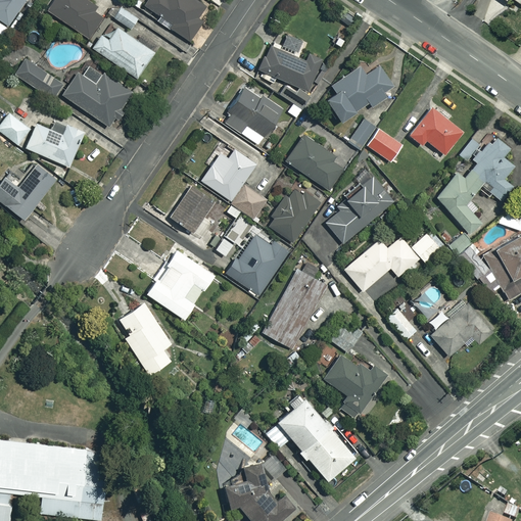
[(0,0),(0,19),(9,27),(27,0),(0,0)]
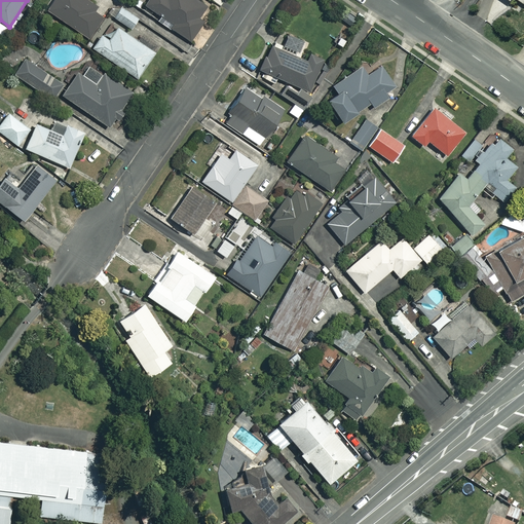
[(98,7),(87,0),(57,0),(49,11),(88,39),(104,19),(94,11),(98,7)]
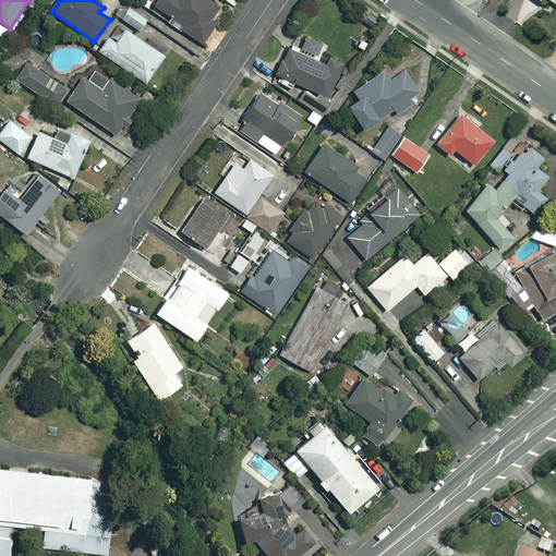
[(159,0),(155,9),(171,20),(169,23),(203,45),(216,24),(212,21),(220,7),(208,0),(159,0)]
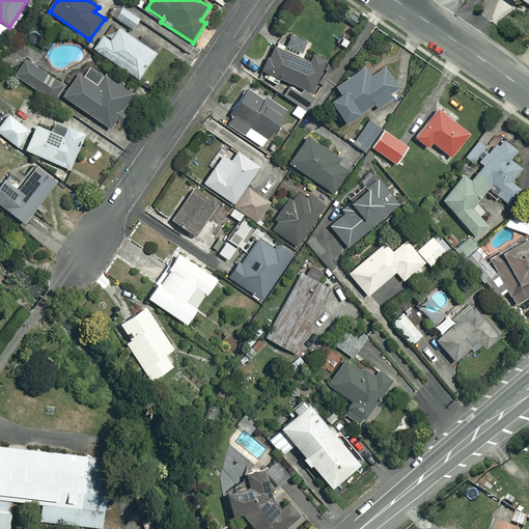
[(141,20),(123,8),(116,19),(134,30),(141,20)]
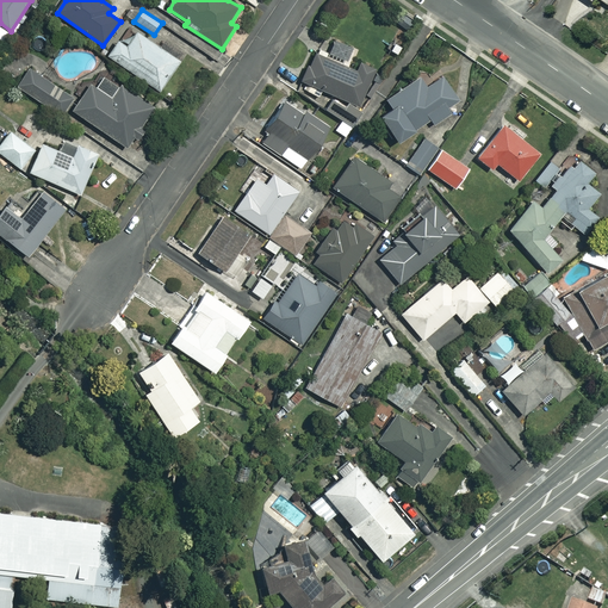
[(11,31),(0,23),(0,41),(2,43),(11,31)]
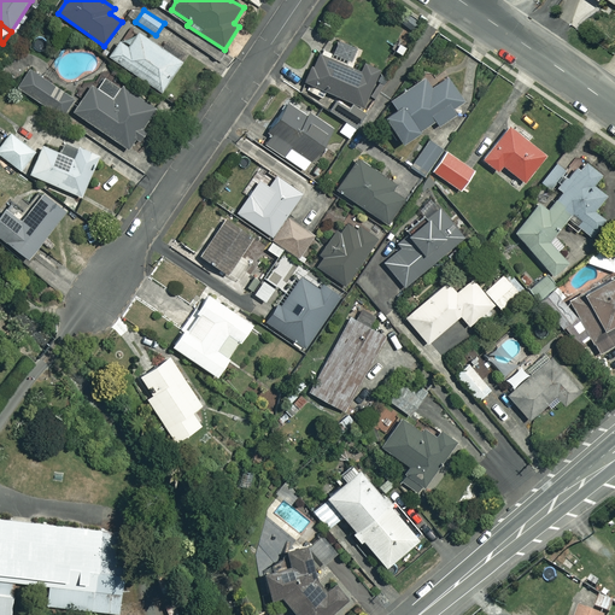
[(182,63),(139,33),(129,47),(121,42),(110,57),(162,93),(182,63)]
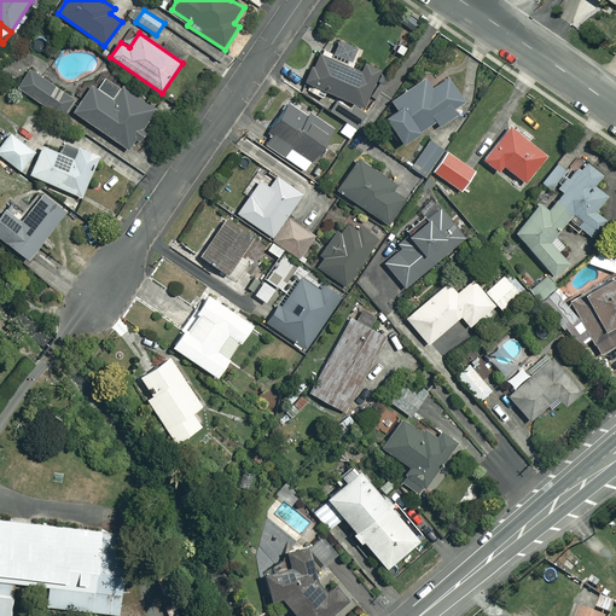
[(362,108),(385,69),(370,60),(361,74),(349,67),(359,50),(341,40),(331,59),(320,53),(304,82),(337,100),(331,111),(358,126),(367,110),(362,108)]
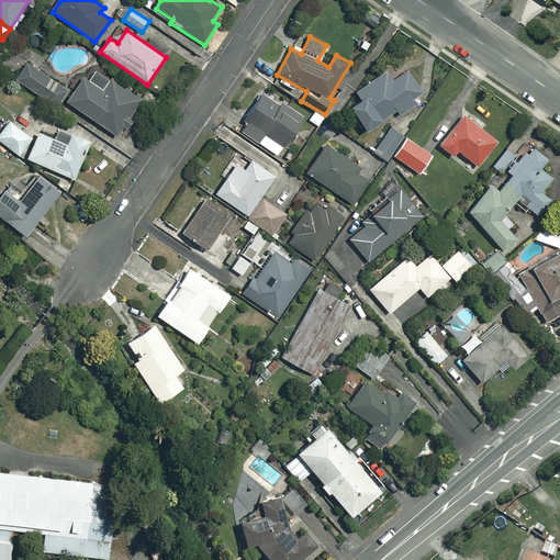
[(68,89),(30,64),(18,82),(56,107),(68,89)]
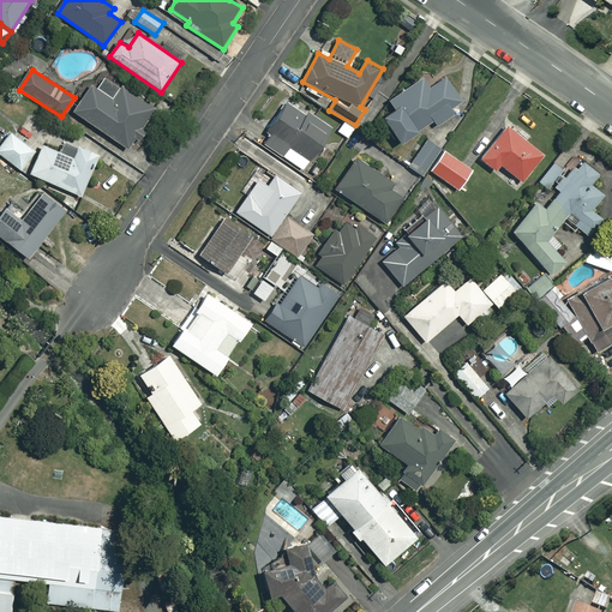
[(93,87),(75,113),(129,150),(156,109),(107,75),(97,89),(93,87)]
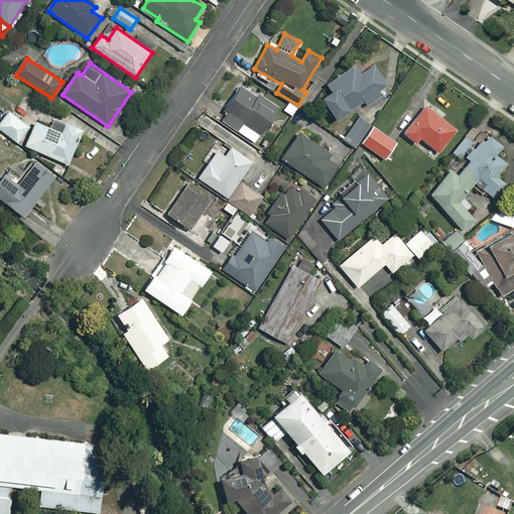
[(320,99),(324,103),(320,105),(330,118),(333,116),(335,120),(364,101),(367,106),(380,97),(377,93),(388,86),(375,66),(361,75),(355,66),(328,85),(332,92),(320,99)]
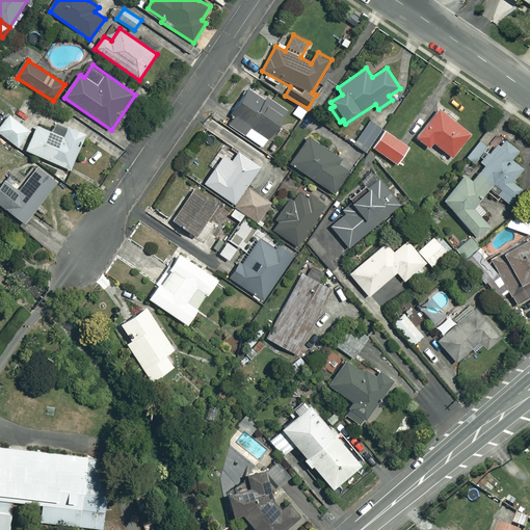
[(263,147),(285,112),(247,88),(226,123),(263,147)]
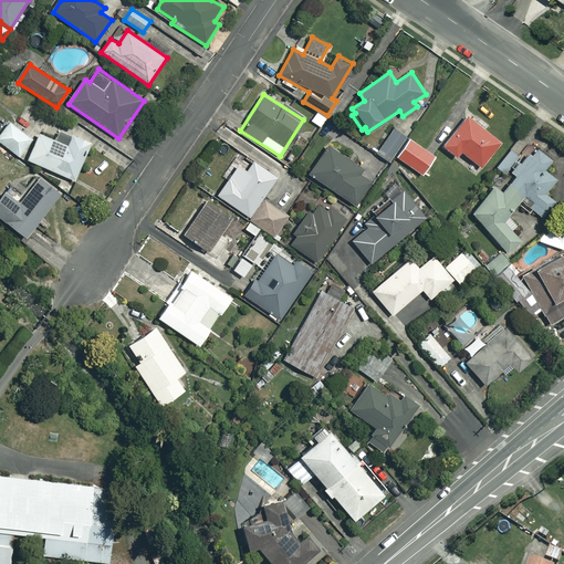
[(317,113),(312,123),(324,128),(329,118),(317,113)]
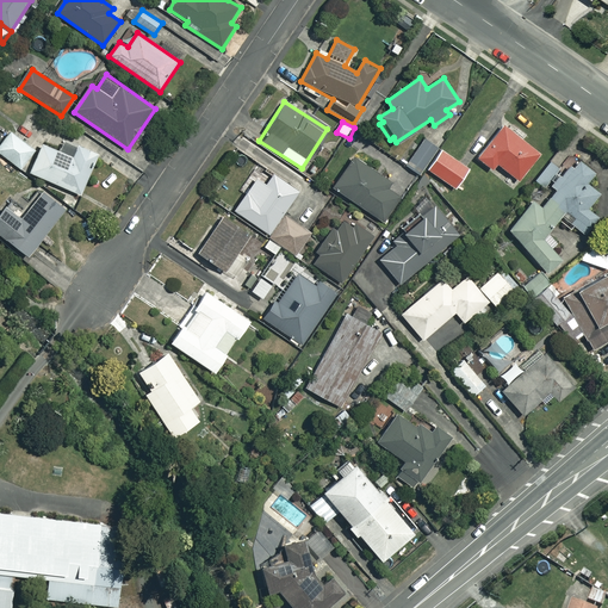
[(540,155),(504,125),(477,159),(492,171),(497,163),(519,181),(540,155)]
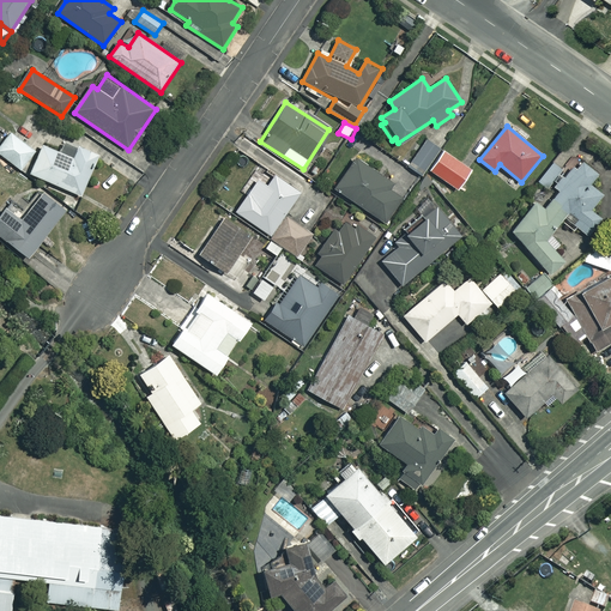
[(35,151),(11,133),(0,147),(0,153),(20,169),(35,151)]
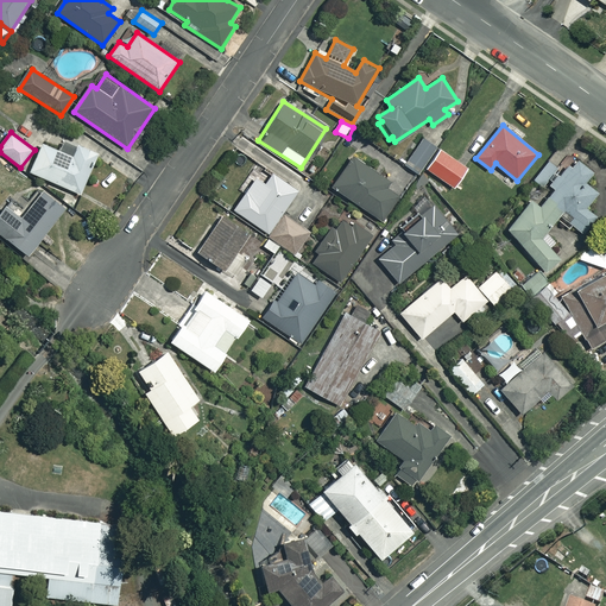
[(425,169),(439,149),(425,139),(406,166),(421,176),(425,169)]
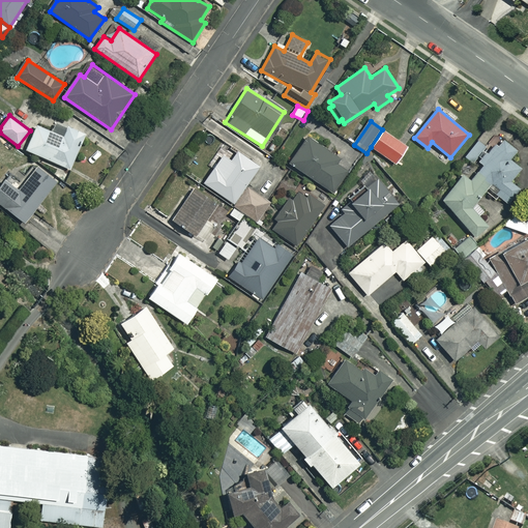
[(64,138),(37,125),(26,150),(70,170),(86,135),(68,126),(64,138)]
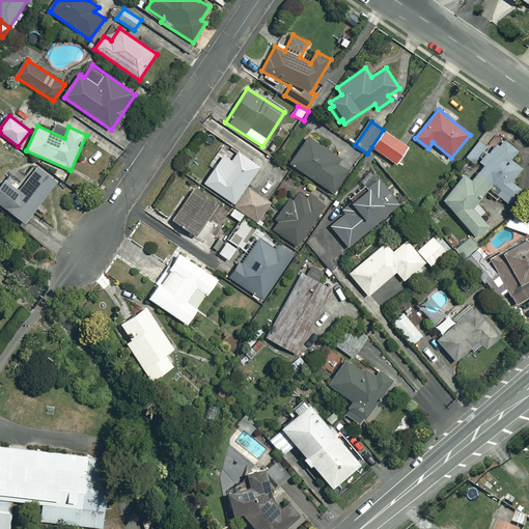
[(383,130),(371,147),(396,164),(401,157),(411,163),(415,157),(407,151),(409,148),(383,130)]
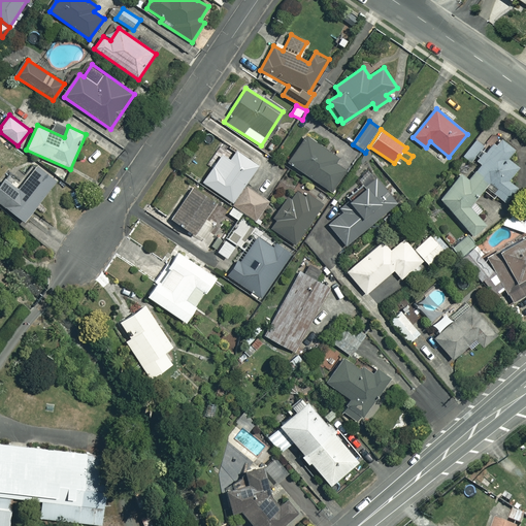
[(489,187),(507,205),(522,192),(510,178),(518,170),(508,160),(517,152),(501,135),(477,160),(482,166),(468,179),(462,173),(437,199),(474,237),(488,225),(480,217),(486,211),(475,201),(489,187)]
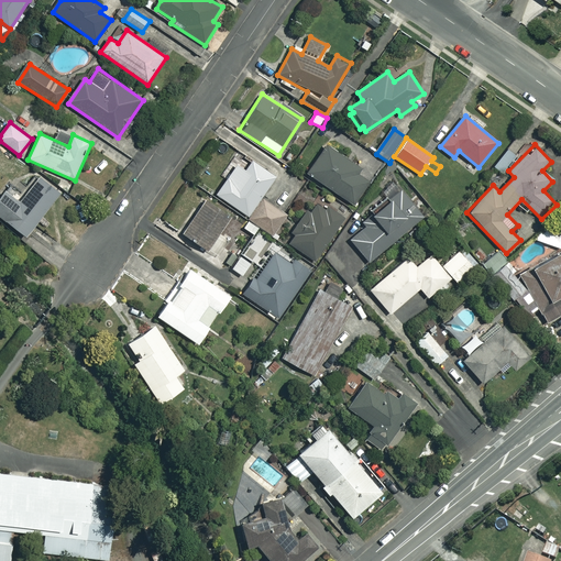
[(360,168),(328,145),(308,174),(353,205),(370,183),(356,173),(360,168)]
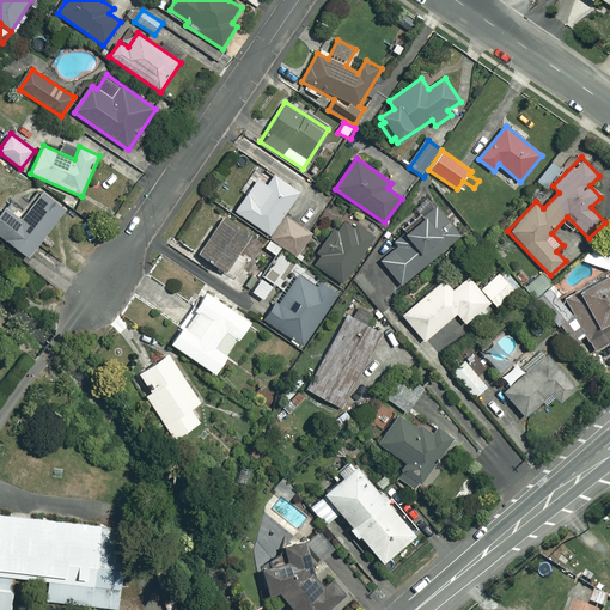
[(269,236),(304,187),(279,169),(260,195),(251,189),(236,211),(269,236)]
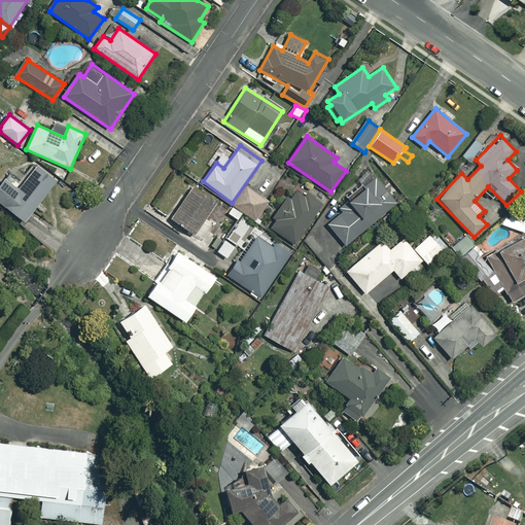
[(56,181),(37,166),(19,189),(4,178),(0,182),(0,202),(25,221),(56,181)]
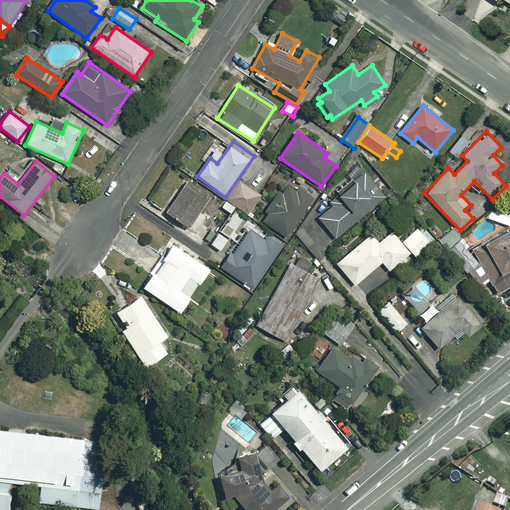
[(387,197),(365,171),(336,195),(341,200),(319,218),(336,239),(387,197)]
